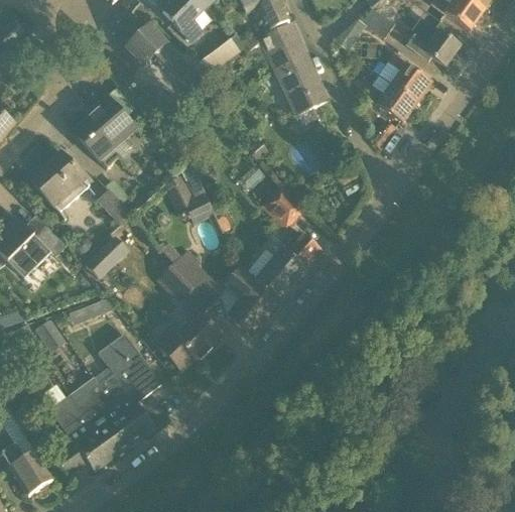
[(191,40),(202,30),(192,21),(214,0),(172,0),(162,10),(191,40)]
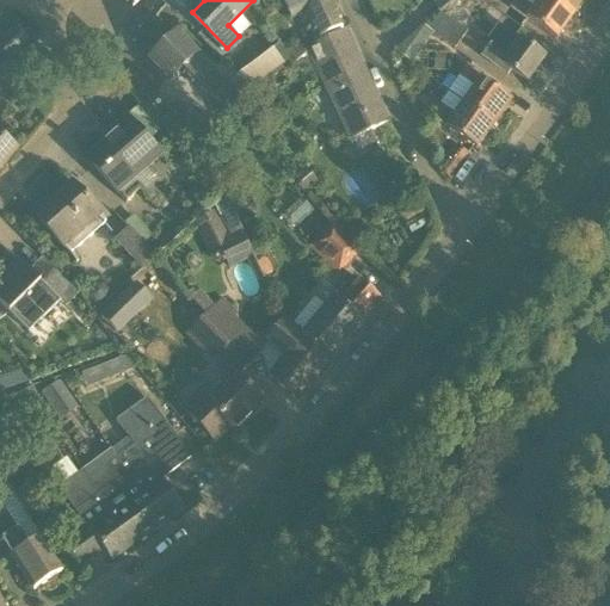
[(318,35),(344,23),(333,0),(285,0),(293,13),(305,7),(318,35)]
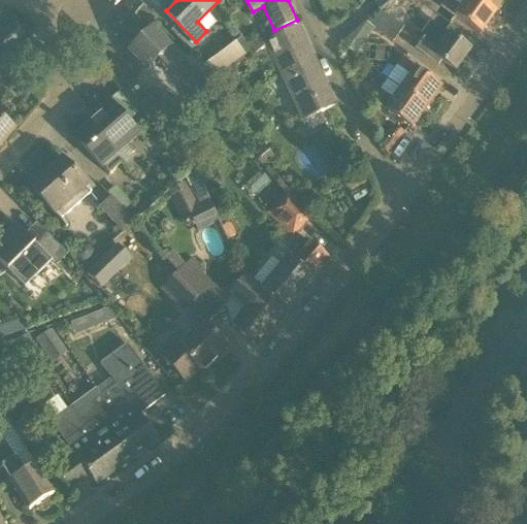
[(497,9),(484,0),(463,0),(461,3),(457,0),(441,0),(440,2),(481,31),(497,9)]
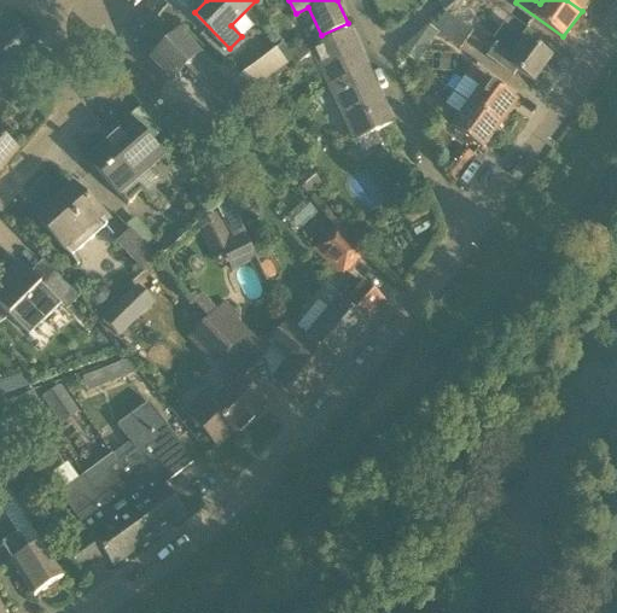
[(566,0),(582,11),(589,0),(566,0)]
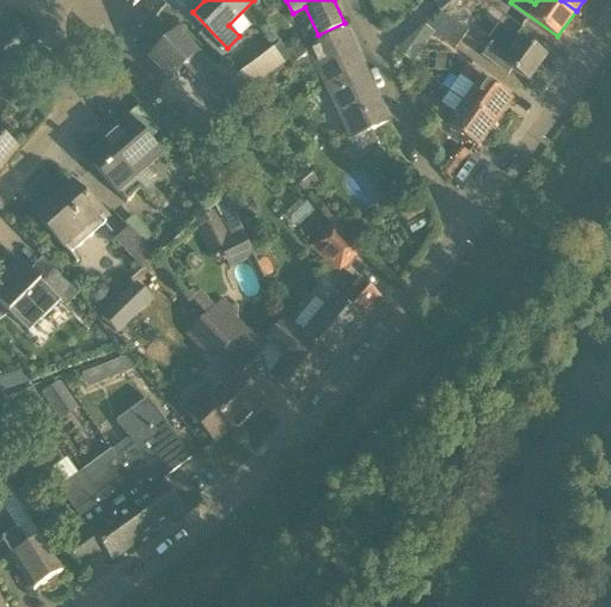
[(456,44),(469,26),(441,7),(429,25),(425,22),(423,23),(433,29),(434,28),(456,44)]
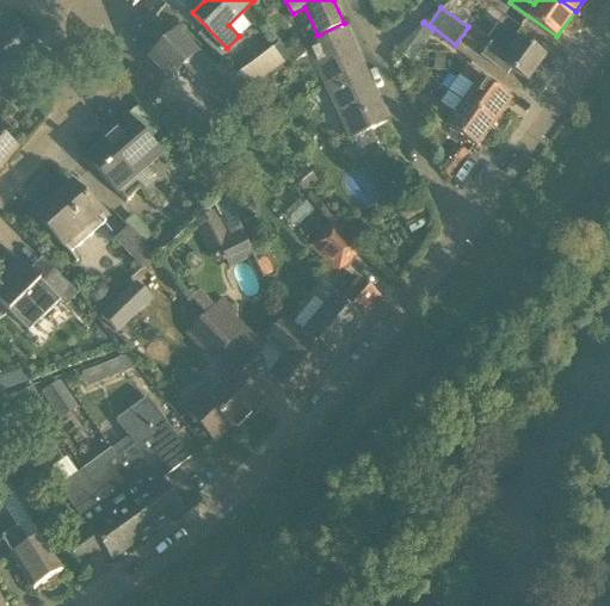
[(14,18),(0,33),(0,49),(2,51),(25,26),(14,18)]
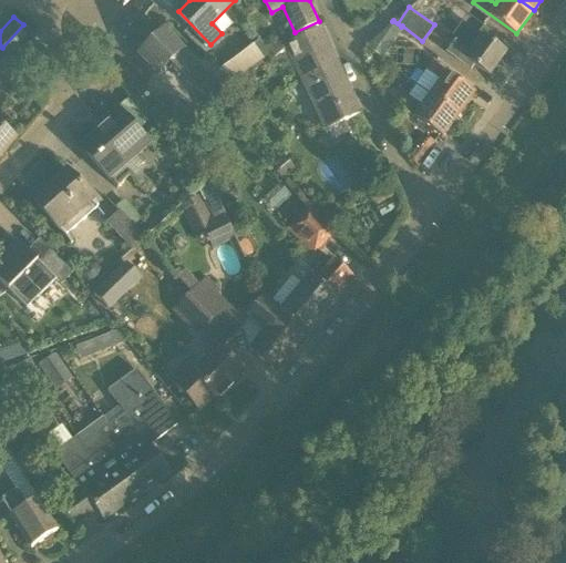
[(489,72),(505,50),(463,19),(453,32),(456,34),(446,47),(471,64),(474,61),(489,72)]
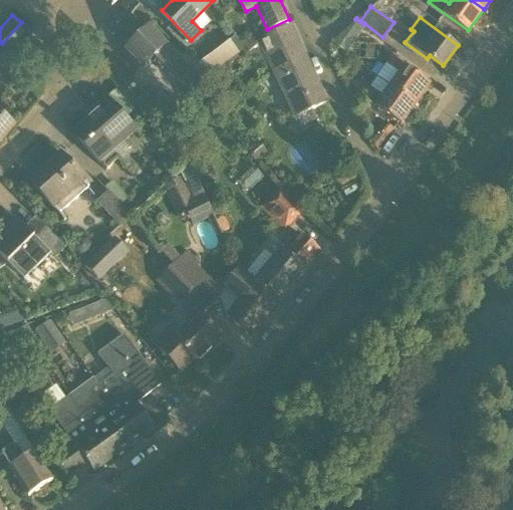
[(345,48),(363,24),(355,19),(333,38),(345,48)]
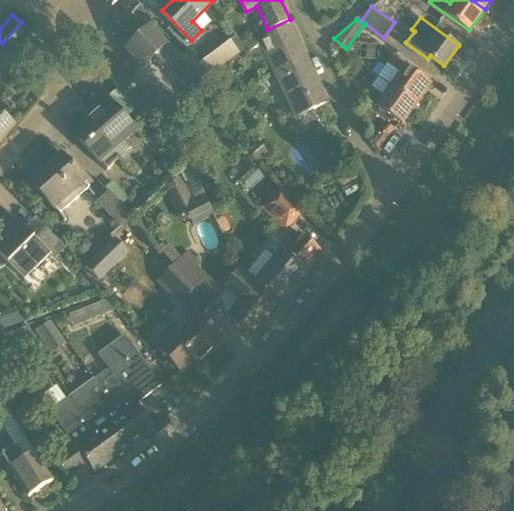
[(180,55),(149,23),(126,45),(144,63),(154,53),(191,92),(206,76),(183,53),(180,55)]
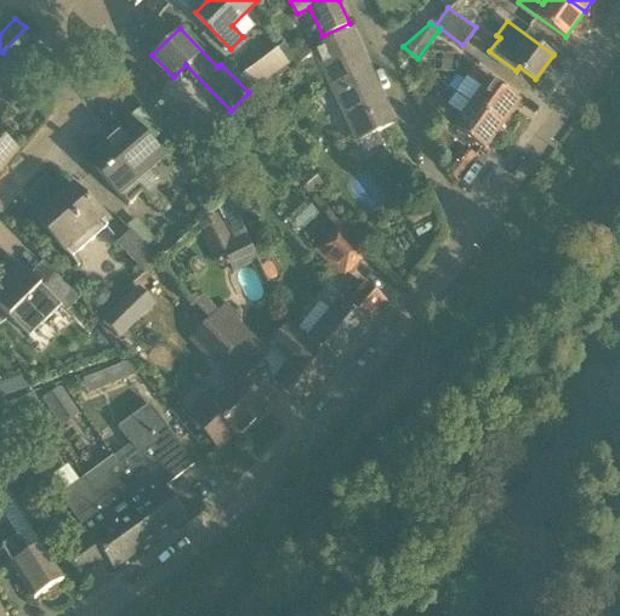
[(357,137),(394,120),(352,29),(314,46),(357,137)]
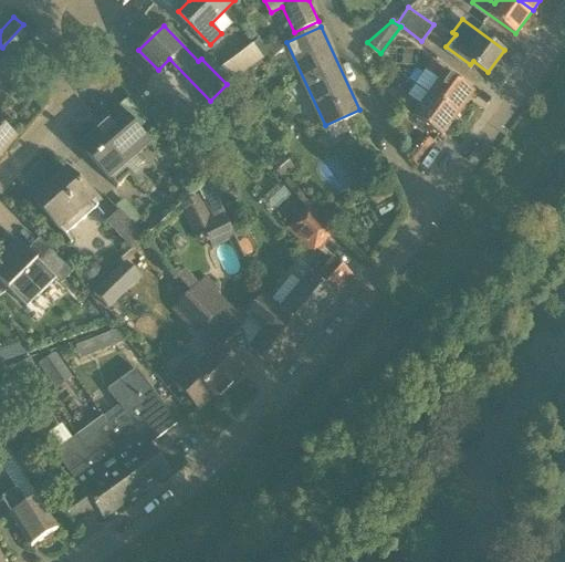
[(253,41),(221,65),(232,80),(264,56),(253,41)]
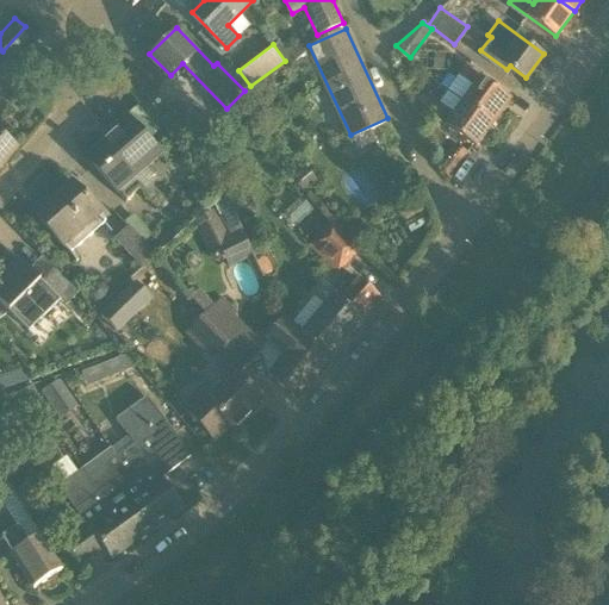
[(0,74),(11,86),(35,62),(19,47),(0,64),(0,74)]
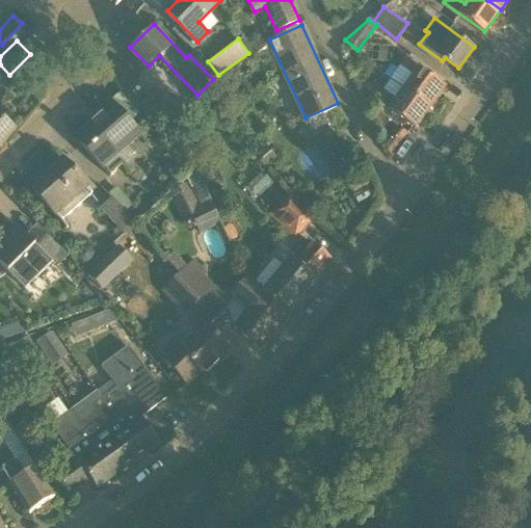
[(418,67),(405,57),(398,67),(412,76),(403,86),(430,106),(446,84),(420,66),(418,67)]
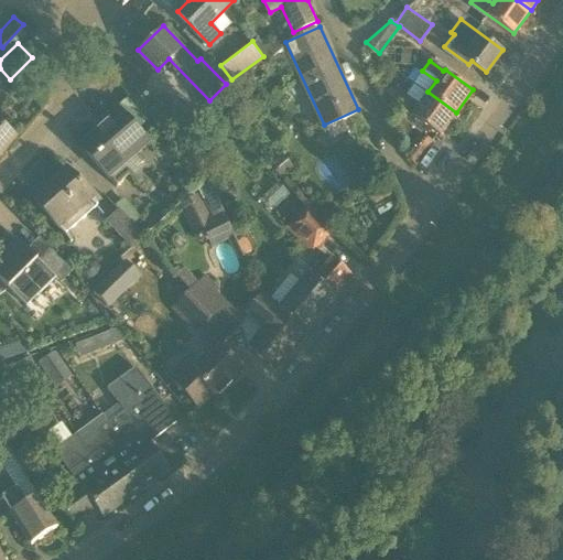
[(0,68),(0,88),(10,79),(0,68)]
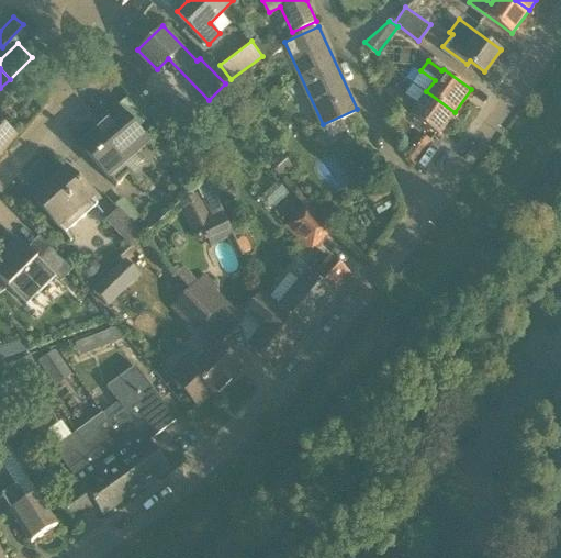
[(455,112),(426,91),(418,102),(404,92),(397,102),(411,112),(410,113),(438,134),(455,112)]
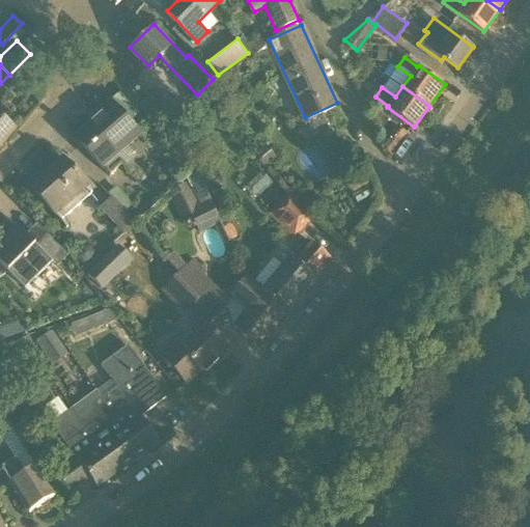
[(147,116),(164,102),(152,88),(136,103),(147,116)]
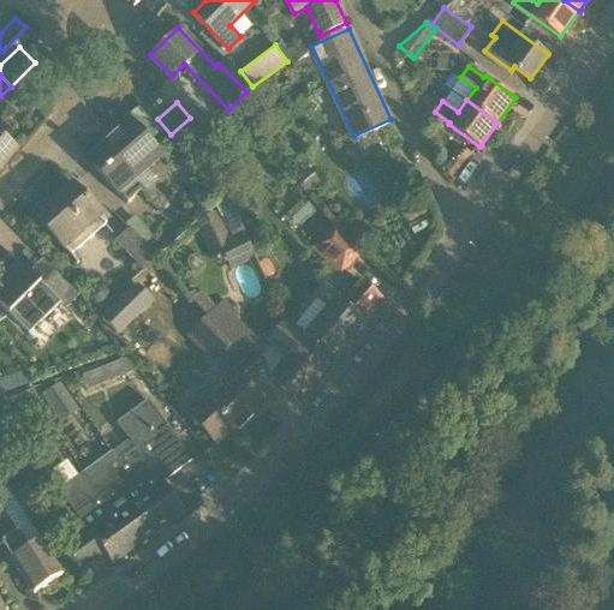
[(126,199),(158,172),(149,163),(162,153),(127,113),(114,126),(117,130),(88,155),(126,199)]
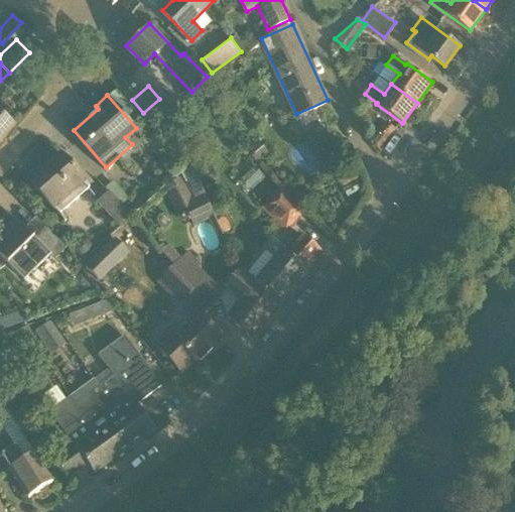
[(0,140),(15,123),(3,113),(0,110),(0,140)]
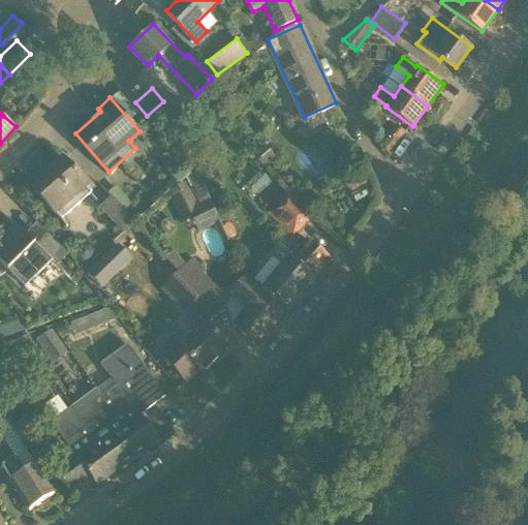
[(261,144),(251,152),(262,165),(273,157),(261,144)]
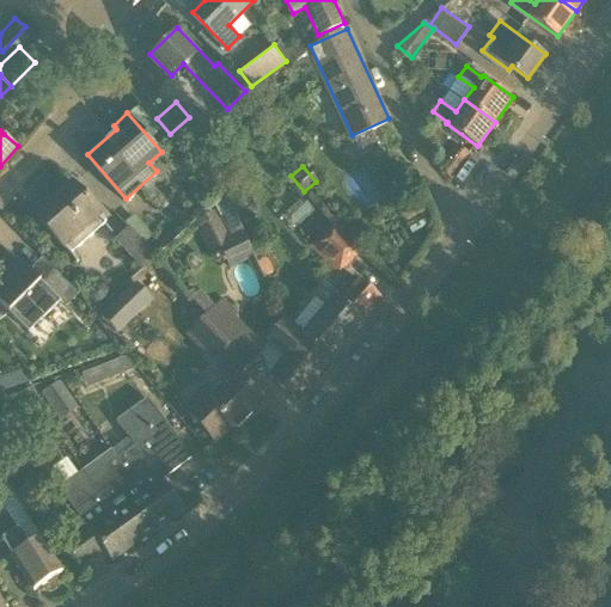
[(101,212),(72,181),(50,200),(48,196),(32,209),(65,244),(101,212)]
